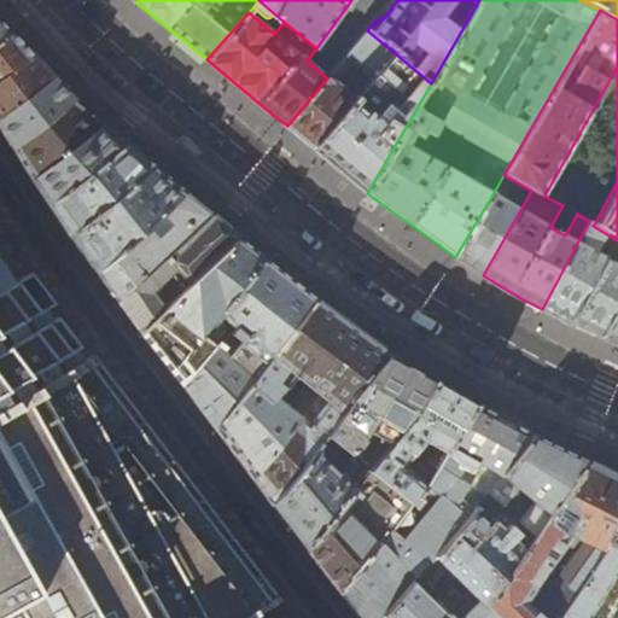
[(0,40),(12,33),(0,19),(0,40)]
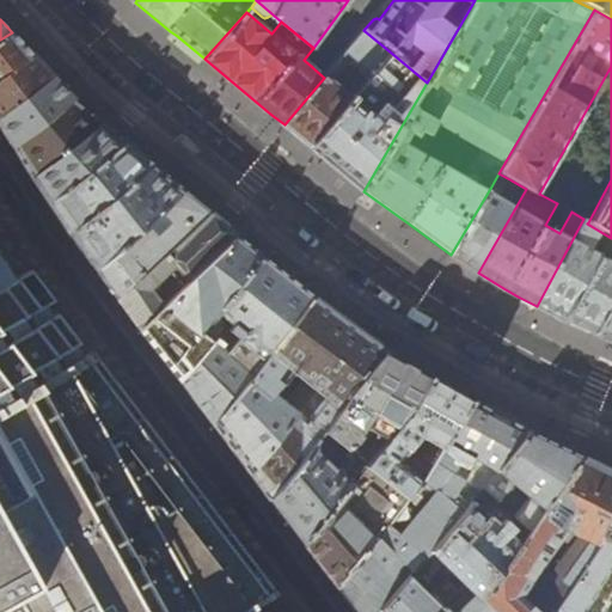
[(311,147),(391,53),(365,31),(324,78),(285,124),(289,129),(311,147)]
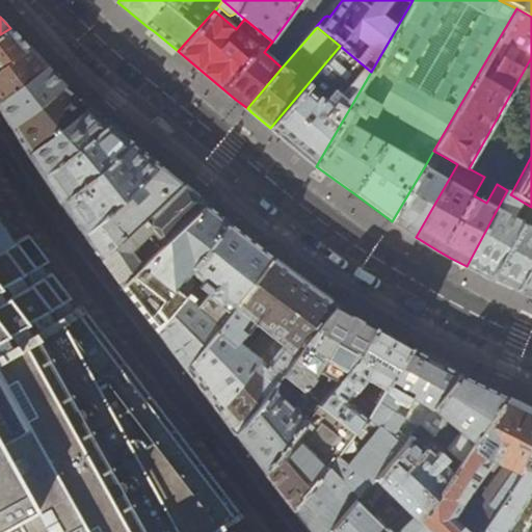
[(0,67),(28,47),(10,28),(0,34),(0,67)]
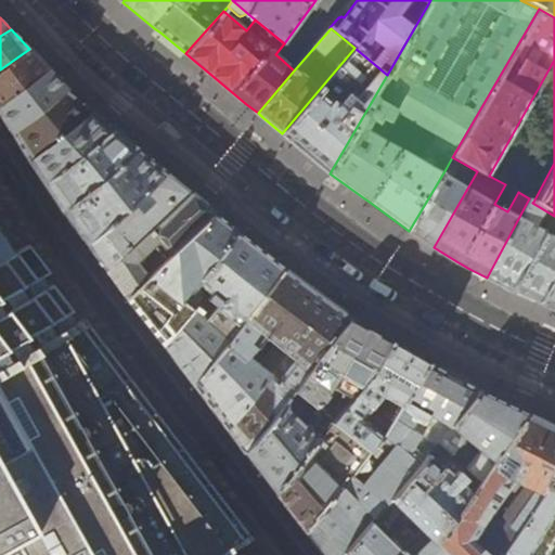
[(330,173),(387,75),(355,48),(282,133),(323,168),(330,173)]
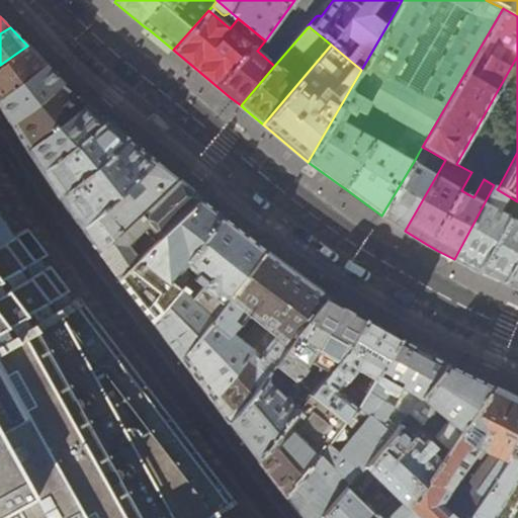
[(0,97),(45,65),(27,46),(0,65),(0,97)]
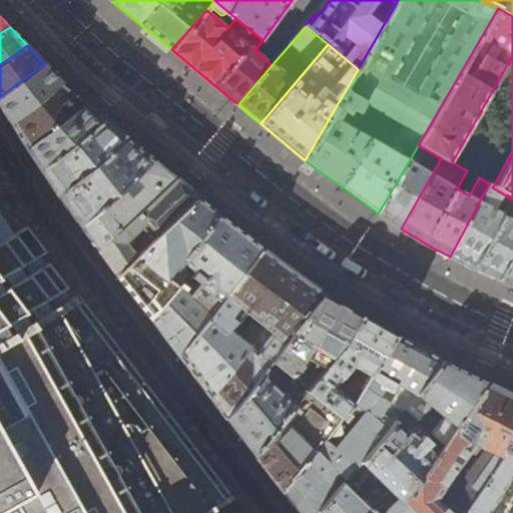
[(61,82),(44,64),(0,96),(0,105),(2,108),(9,121),(61,82)]
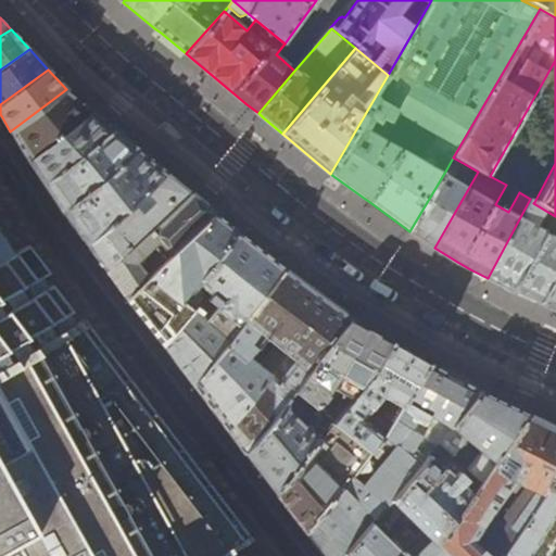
[(92,112),(66,89),(10,131),(20,147),(28,161),(92,112)]
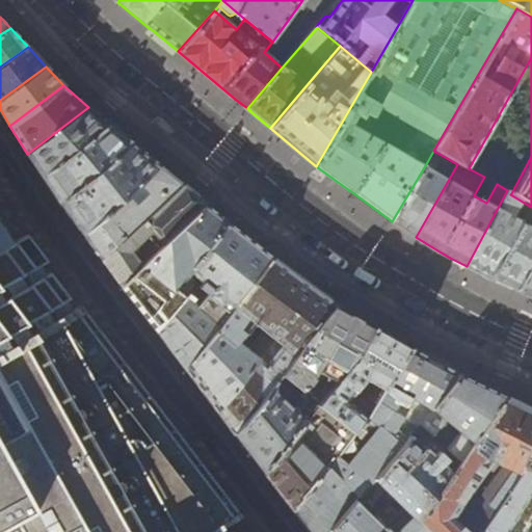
[(109,124),(88,107),(27,154),(35,165),(41,174),(43,177),(109,124)]
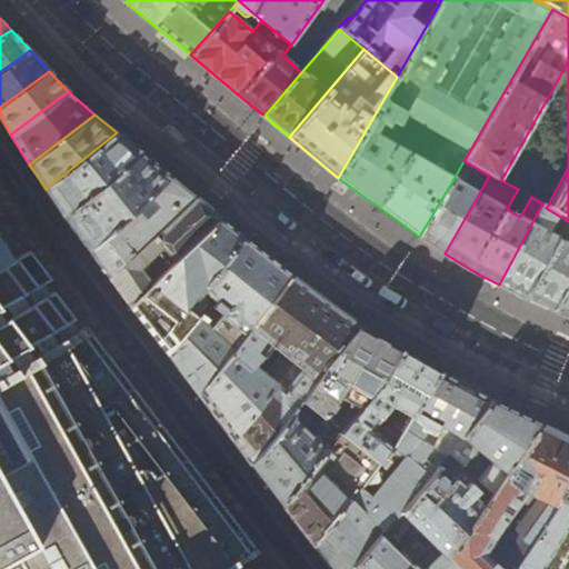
[(128,142),(117,132),(46,189),(53,202),(62,216),(142,153),(128,142)]
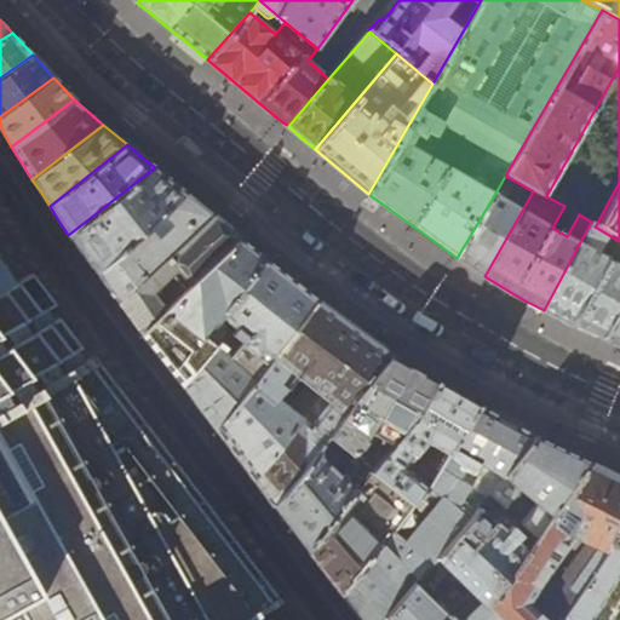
[(160,171),(155,167),(68,235),(81,252),(98,275),(185,193),(160,171)]
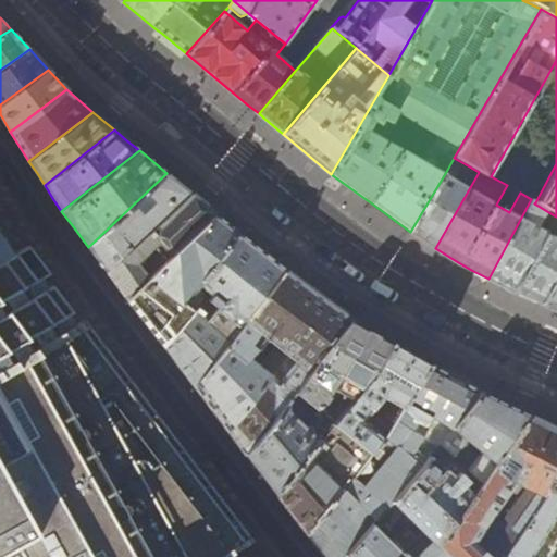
[(466,164),(454,158),(447,170),(454,173),(450,178),(455,182),(466,164)]
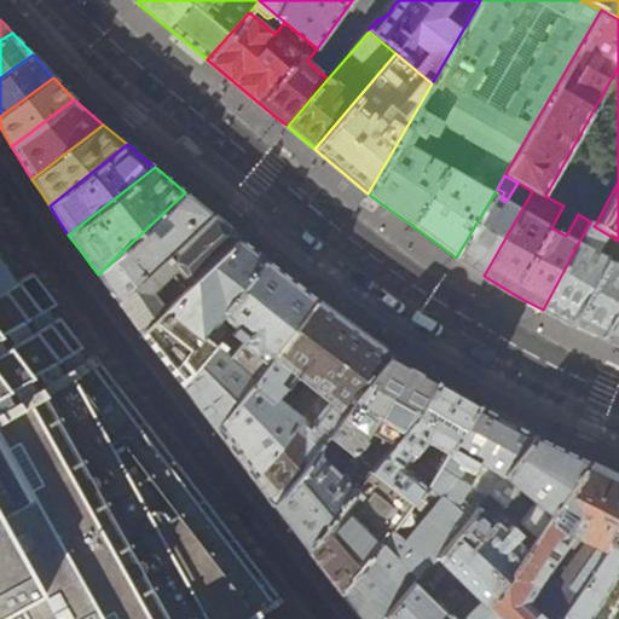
[(504,192),(497,189),(456,258),(472,268),(484,276),(532,191),(518,183),(505,202),(501,198),(504,192)]
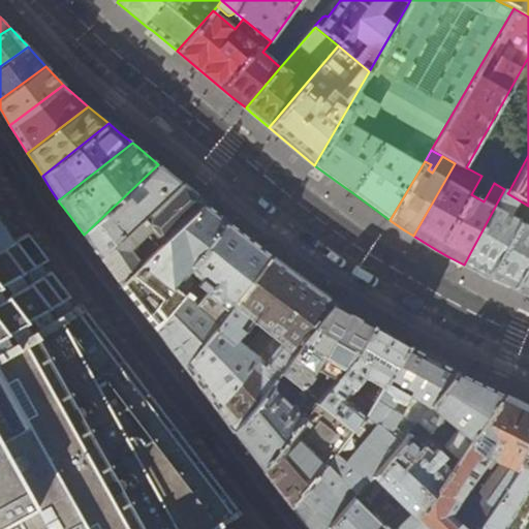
[(167,173),(158,164),(84,235),(92,246),(101,257),(181,184),(167,173)]
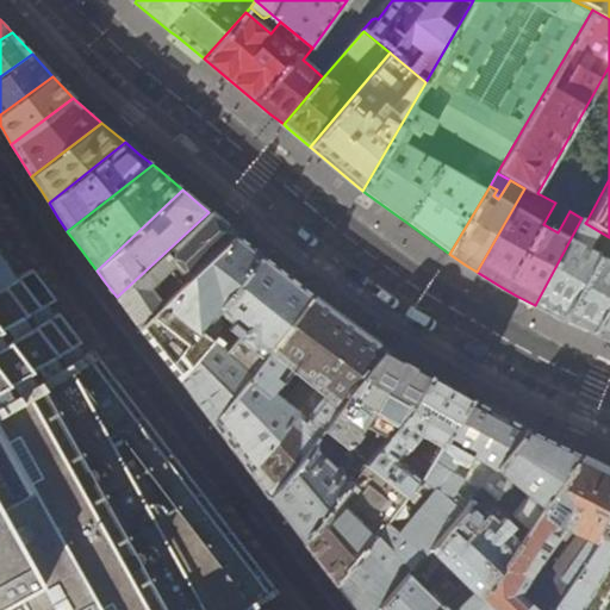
[(221,222),(209,212),(117,297),(129,312),(139,327),(236,235),(221,222)]
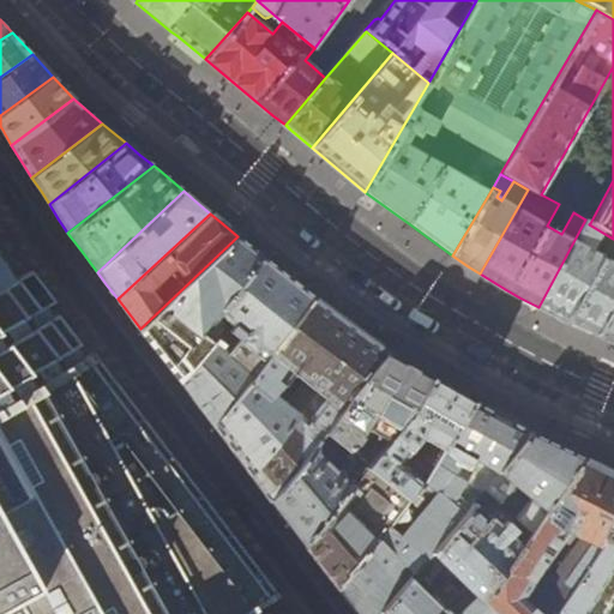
[(590,223),(585,220),(539,307),(565,321),(613,239),(589,224),(590,223)]
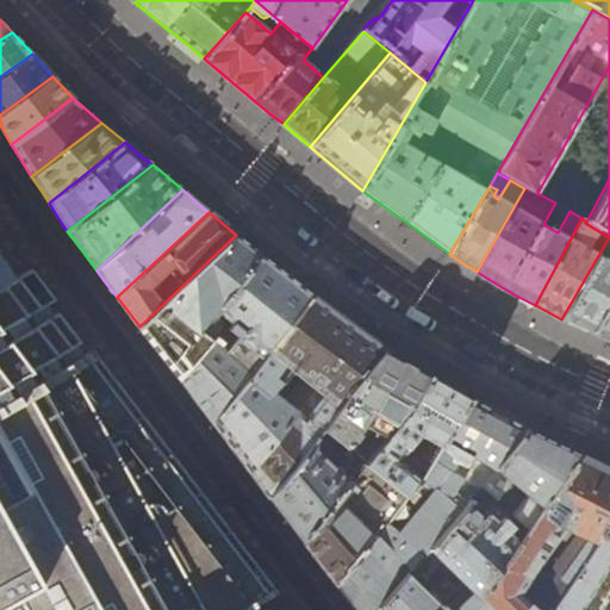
[(246,243),(236,235),(139,327),(160,354),(180,380),(224,318),(212,309),(263,257),(246,243)]
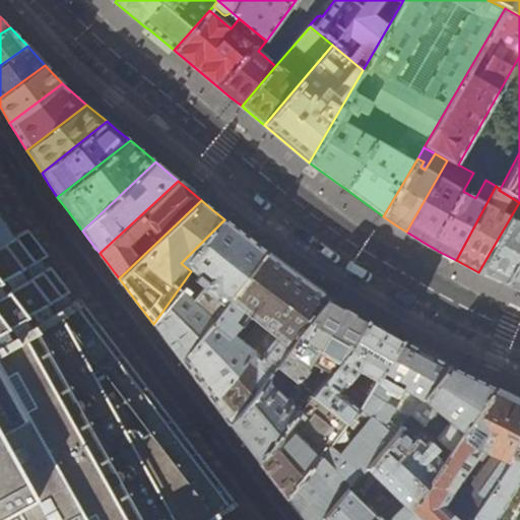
[(519,202),(478,272),(498,281),(504,284),(519,257),(519,202)]
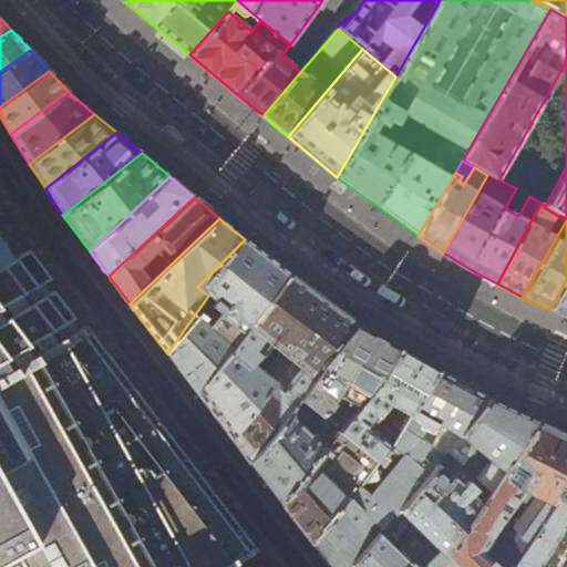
[(0,236),(0,566),(230,566),(246,557),(254,553),(257,550),(255,547),(251,548),(240,555),(229,535),(236,532),(233,527),(212,500),(188,470),(168,443),(100,352),(94,354),(91,350),(80,328),(73,318),(47,280),(50,278),(33,256),(29,249),(24,253),(14,258),(3,241),(0,236)]
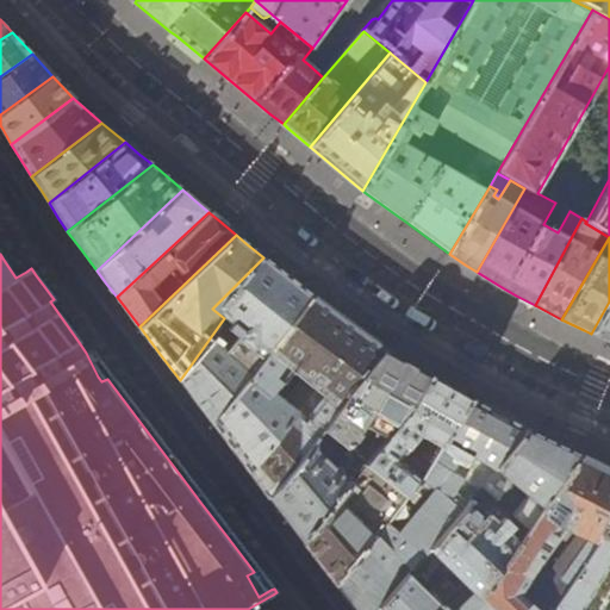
[(268,262),(263,257),(212,309),(224,318),(180,380),(197,403),(213,424),(313,297),(268,262)]
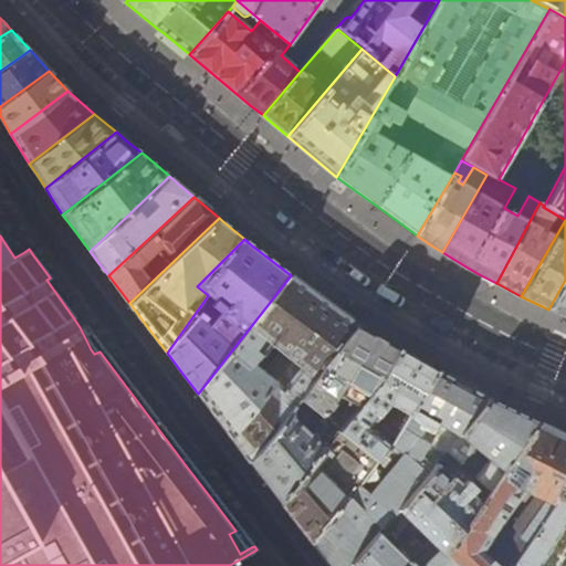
[(250,462),(301,398),(359,325),(291,275),(198,394),(222,426),(250,462)]
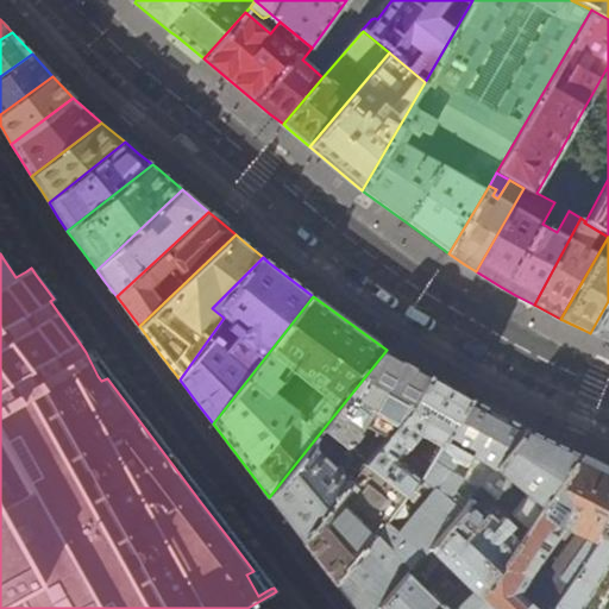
[(608,301),(590,333),(608,341),(608,301)]
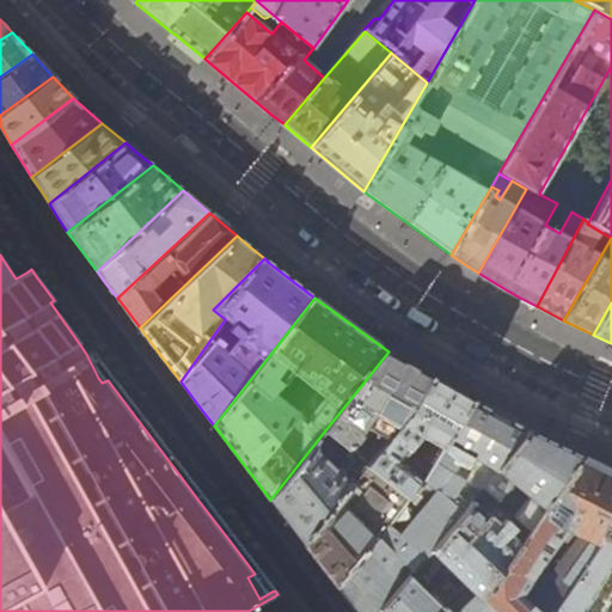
[(397,356),(389,352),(325,430),(348,450),(366,426),(389,440),(407,418),(408,418),(430,375),(397,356)]
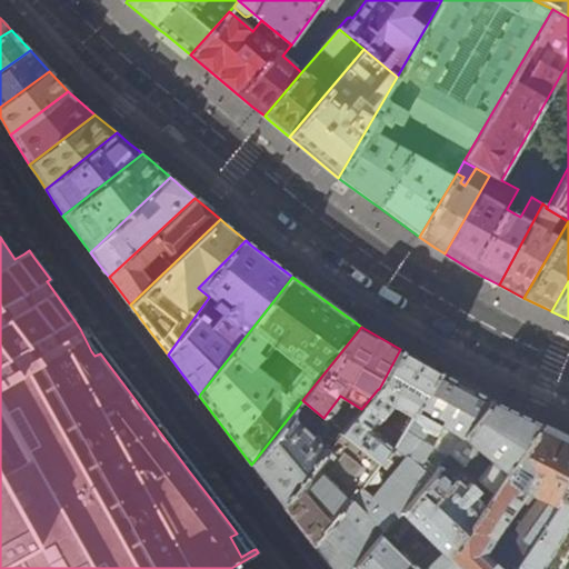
[(408,353),(400,349),(379,389),(378,389),(361,409),(341,432),(379,465),(391,448),(395,449),(439,371),(408,353)]
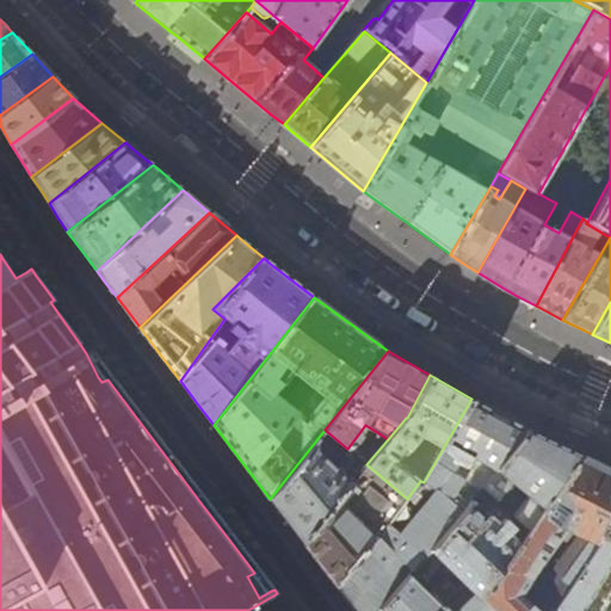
[(481,486),(528,431),(480,403),(471,399),(424,482),(420,481),(407,499),(337,587),(338,588),(339,588),(351,604),(355,610),(376,610),(378,610),(408,574),(413,568),(481,486)]
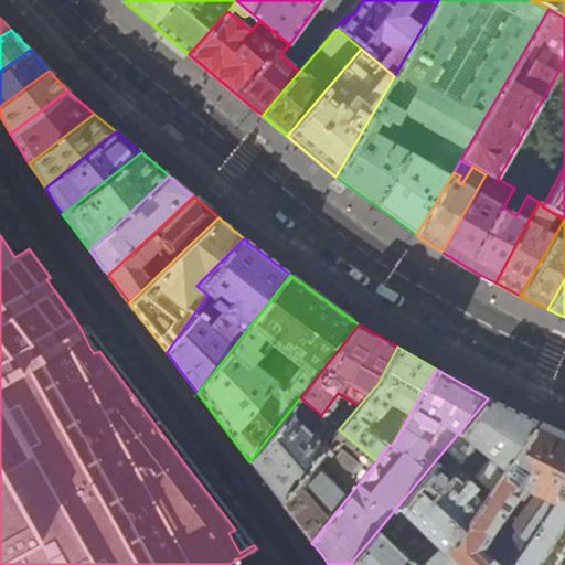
[(339,429),(321,415),(300,397),(249,461),(262,478),(264,480),(280,502),(339,429)]
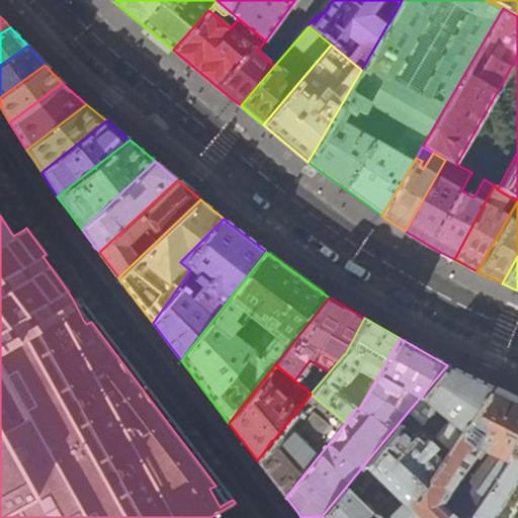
[(447,365),(408,412),(451,450),(493,386),(470,375),(467,374),(447,365)]
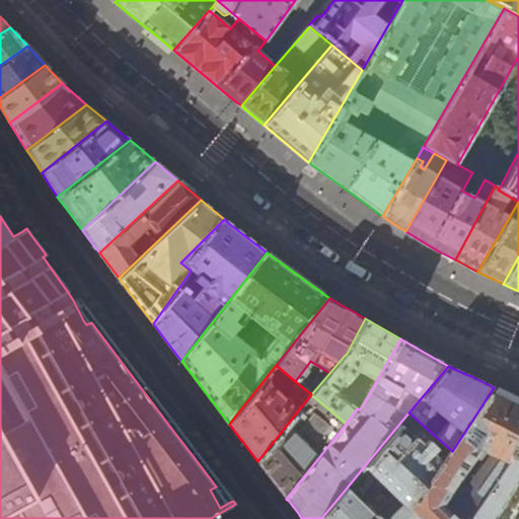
[(467,518),(507,461),(518,437),(518,397),(512,395),(494,387),(452,451),(443,463),(422,490),(406,505),(396,496),(396,497),(389,503),(372,518),(467,518)]
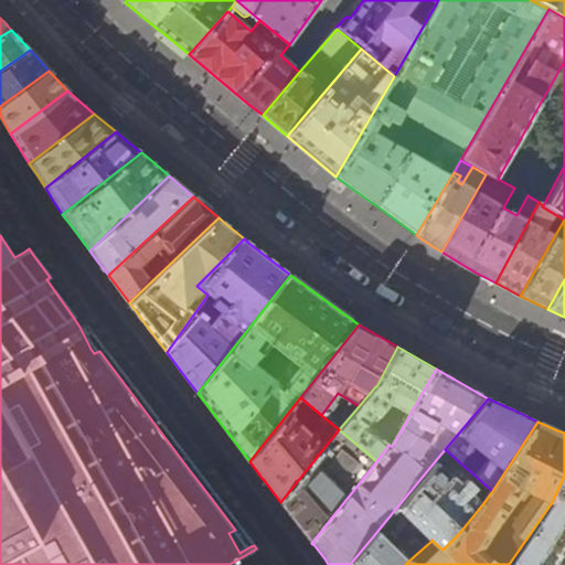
[(311,543),(376,461),(339,429),(280,502),(295,521),(311,543)]
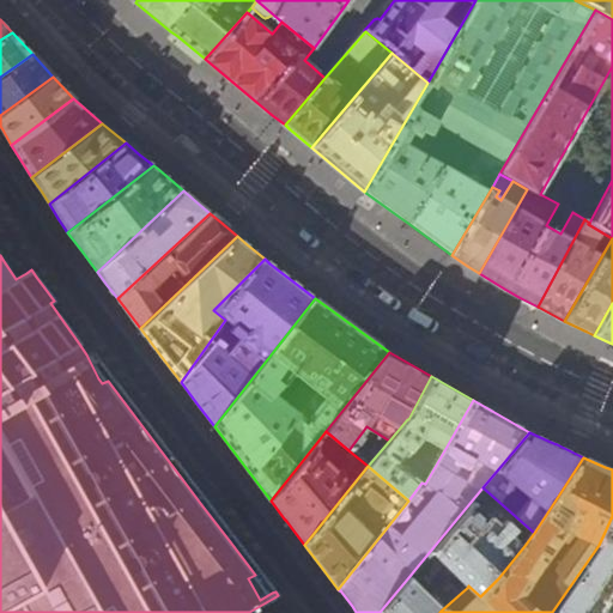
[(523,547),(534,533),(483,487),(414,570),(426,582),(444,563),(468,587),(468,586),(480,596),(498,578),(523,547)]
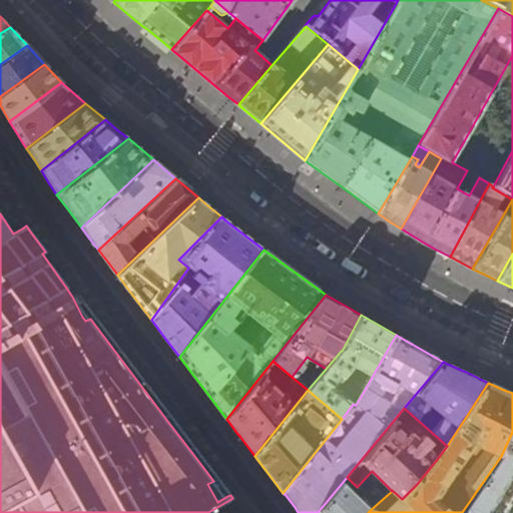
[(512,512),(512,432),(501,456),(462,512),(512,512)]
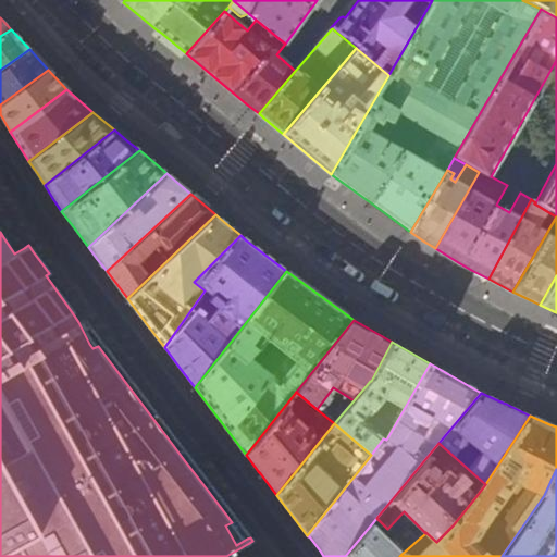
[(399,556),(418,540),(406,527),(390,542),(372,523),(345,556),(346,556),(399,556)]
